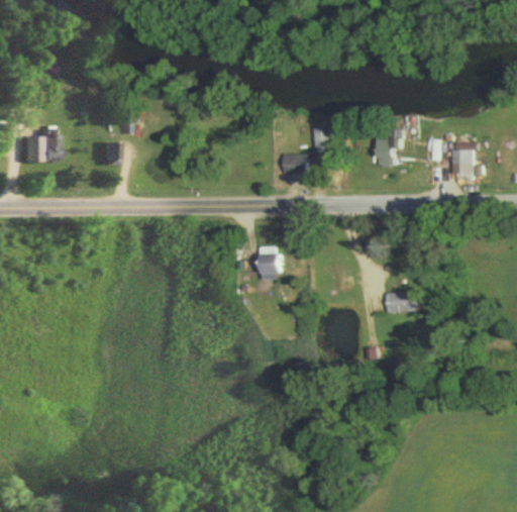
[(316,151),(312,151),(313,167),(334,167),(333,127),(316,128),(316,151)]
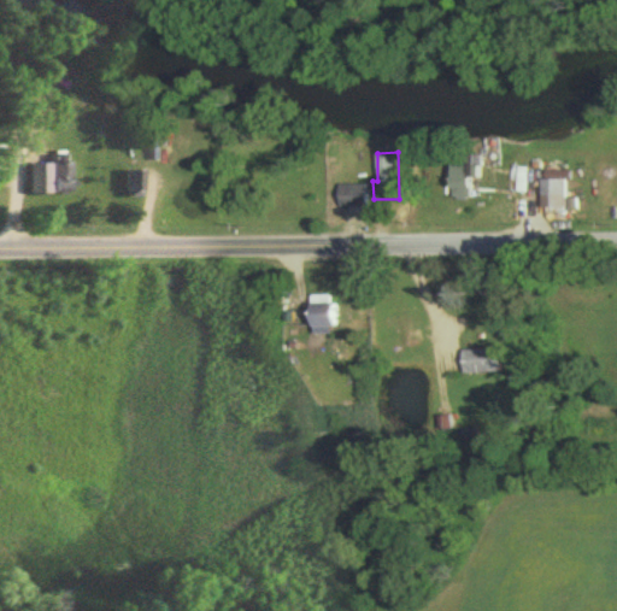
[(68,193),(68,154),(46,154),(46,193),(68,193)]
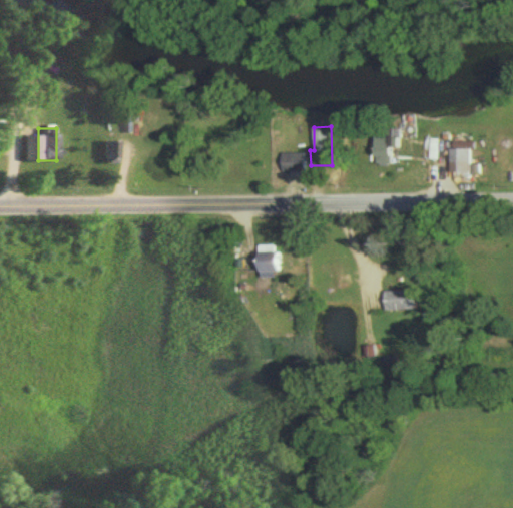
[(398,130),(382,130),(382,146),(398,146),(398,130)]
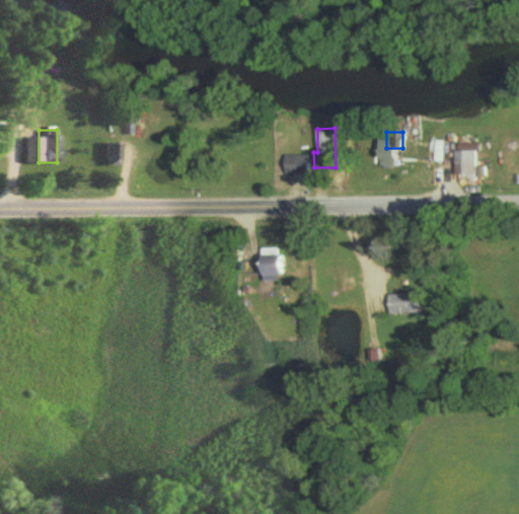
[(113,162),(114,144),(99,143),(98,161),(113,162)]
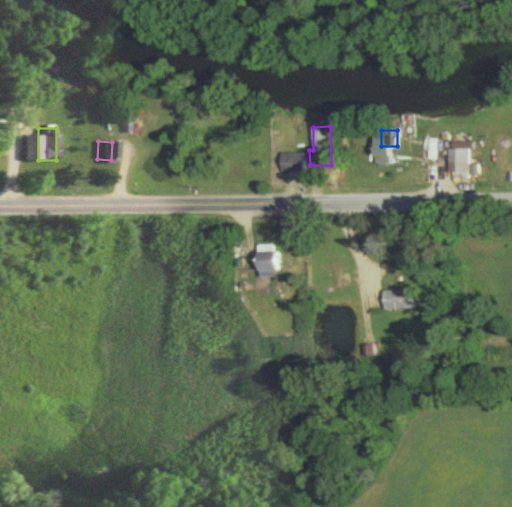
[(449,173),(470,173),(470,148),(449,148),(449,173)]
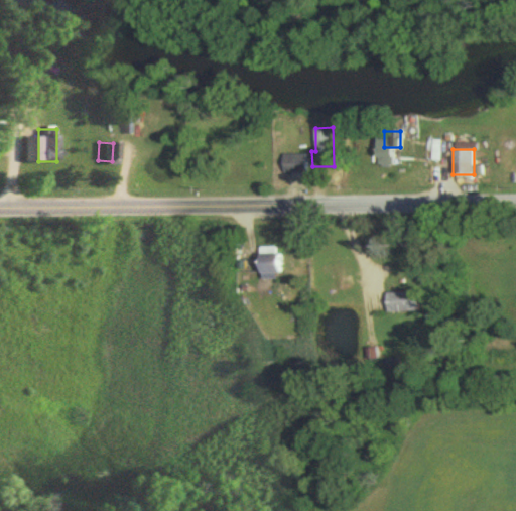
[(284,153),(284,172),(308,172),(308,153),(284,153)]
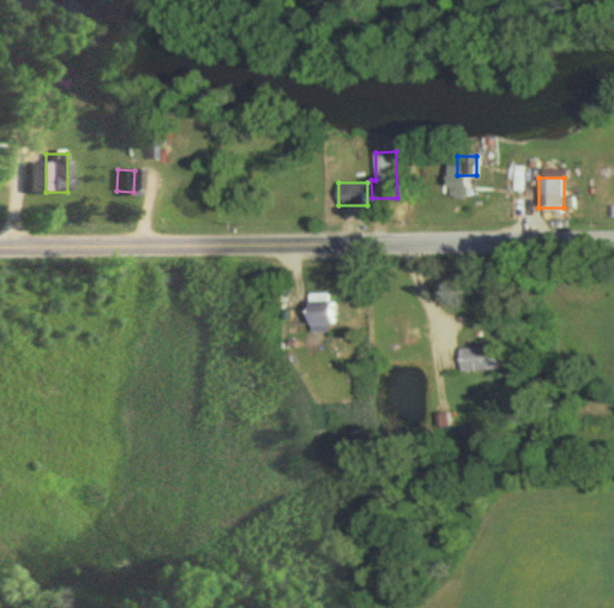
[(335,294),(306,294),(306,327),(335,327),(335,294)]
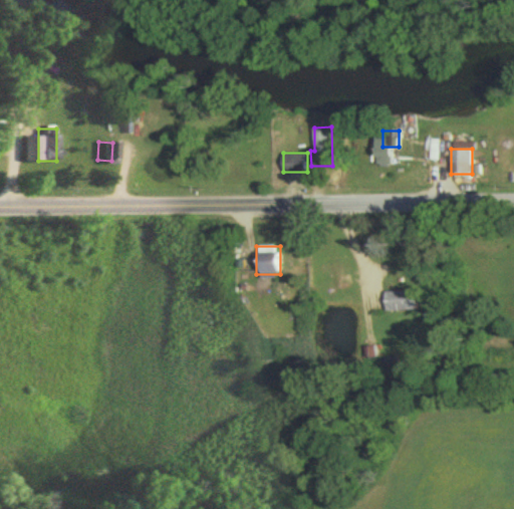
[(383,290),(383,310),(415,310),(414,290),(383,290)]
